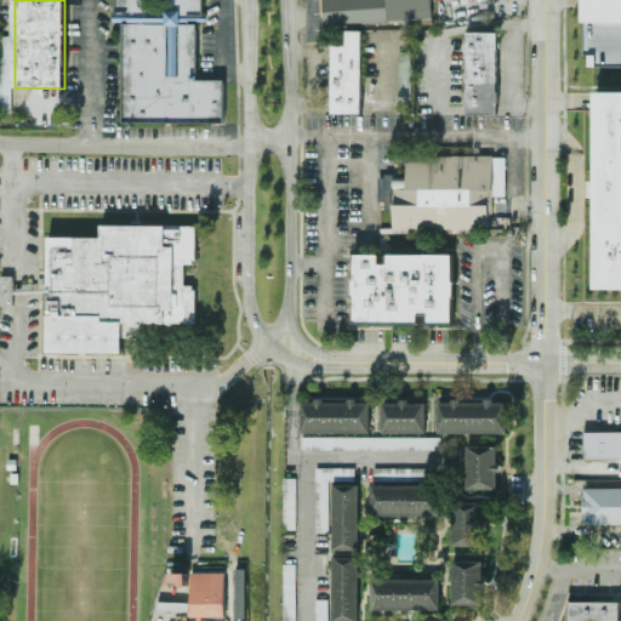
[(167,0),(175,0),(175,17),(205,17),(205,24),(176,23),(176,77),(167,77),(167,23),(112,22),(112,15),(167,16),(167,0)]
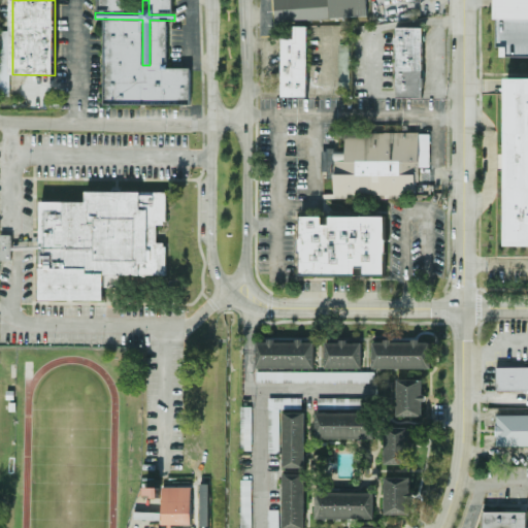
[(97,0),(124,0),(124,10),(97,10),(97,0)]
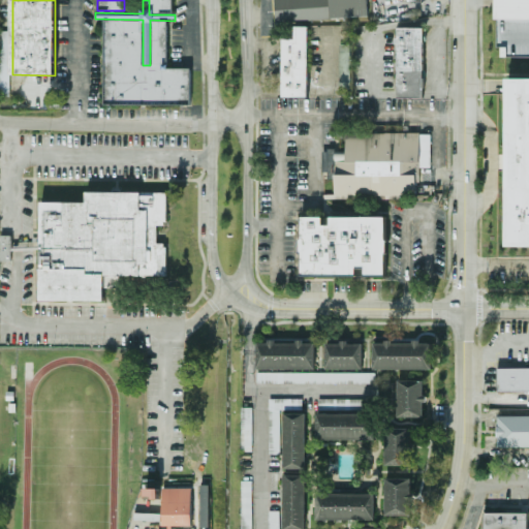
[(150,0),(172,0),(172,13),(150,12),(150,0)]
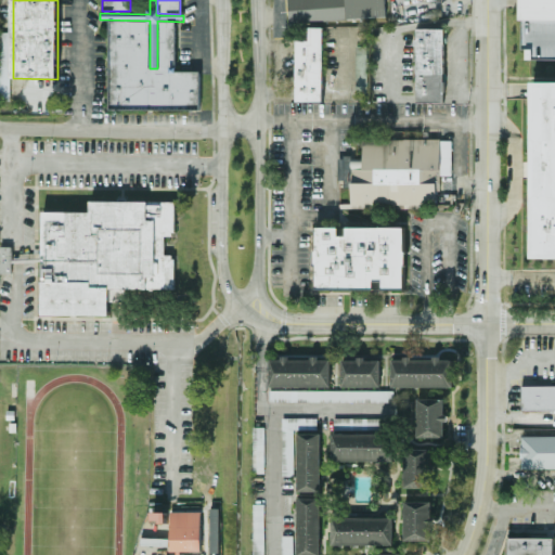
[(385,0),(387,16),(376,17),(291,25),(287,0),(385,0)]
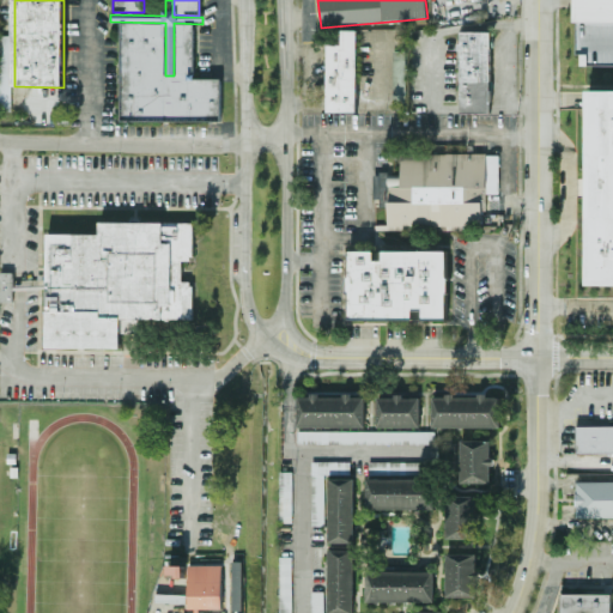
[(612,0),(612,65),(582,65),(582,53),(577,53),(577,12),(578,12),(578,0),(612,0)]
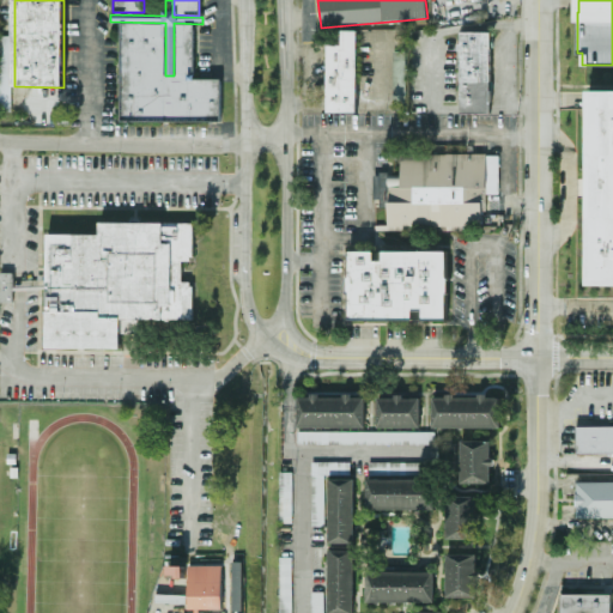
[(121,96),(121,24),(163,24),(162,77),(176,77),(176,24),(194,25),(193,79),(220,80),(220,123),(121,121),(121,96)]
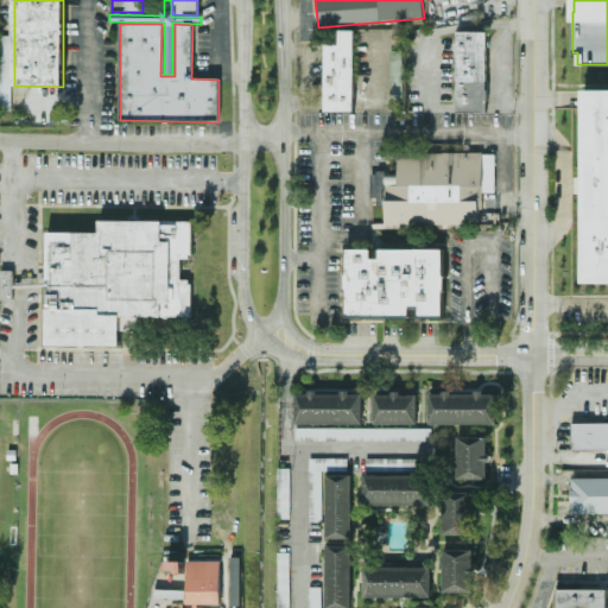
[(337,31),(354,31),(354,50),(354,112),(324,112),(325,45),(337,45),(337,31)]
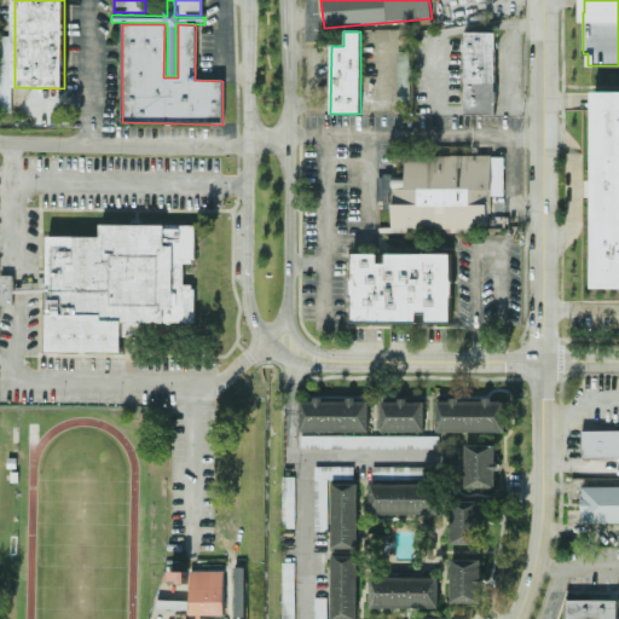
[(495,114),(466,114),(466,34),(495,34),(495,114)]
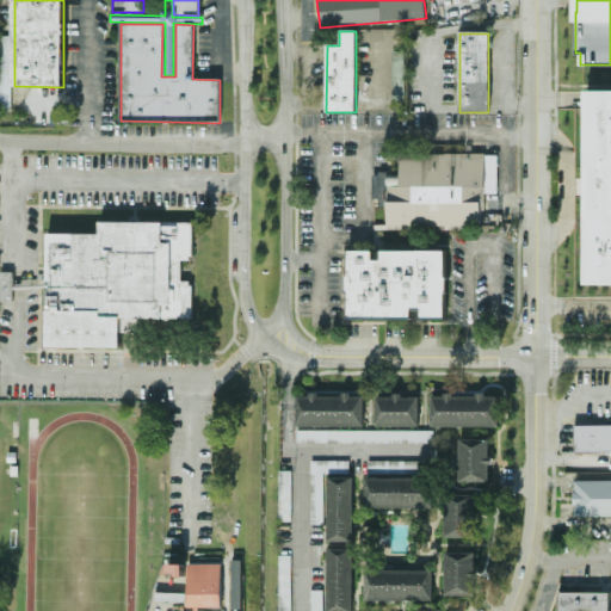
[(0,100),(0,111),(12,112),(12,74),(0,74),(0,100)]
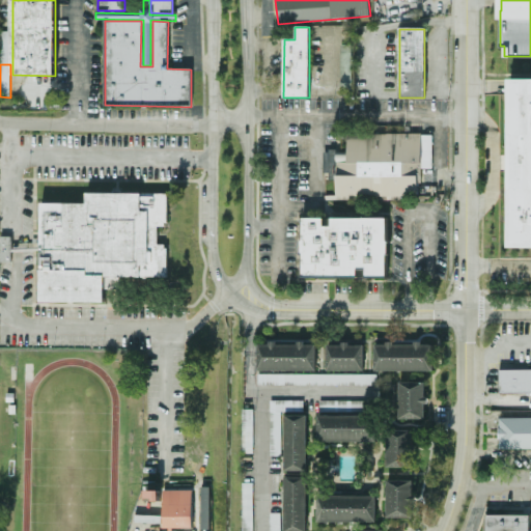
[(512,77),(530,77),(530,246),(511,246),(512,77)]
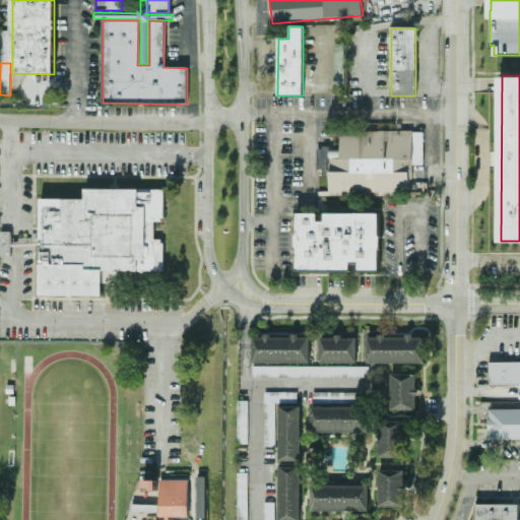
[(411,130),(412,187),(406,187),(406,191),(329,192),(329,176),(318,176),(317,145),(331,145),(331,148),(340,148),(340,130),(411,130)]
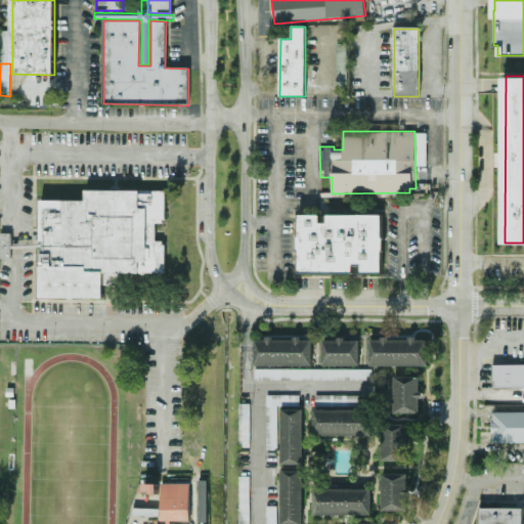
[(144,272),(144,275),(139,275),(139,272),(118,272),(118,285),(104,285),(104,298),(40,298),(40,200),(85,200),(85,189),(155,190),(165,190),(165,218),(161,218),(161,222),(155,222),(154,241),(162,241),(161,245),(164,245),(164,273),(144,272)]
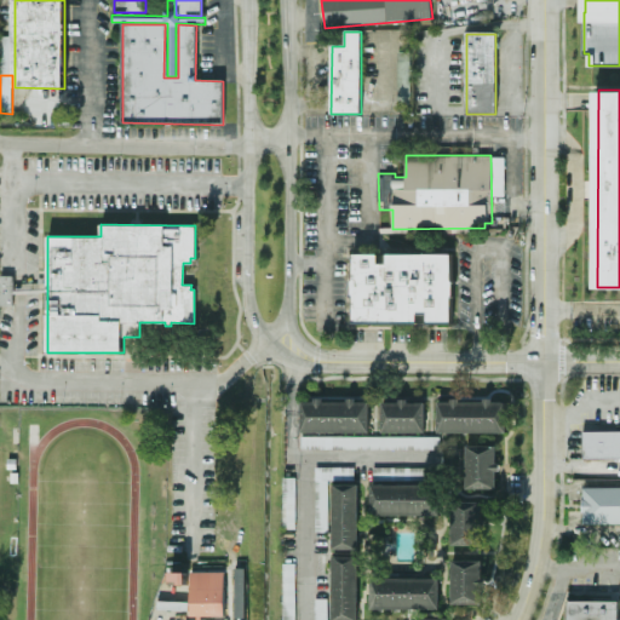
[(354,294),(348,294),(348,282),(354,282),(354,263),(354,254),(378,254),(379,263),(388,263),(388,254),(451,253),(452,280),(453,280),(453,296),(452,296),(452,311),(452,322),(428,322),(428,311),(418,311),(418,322),(354,322),(354,294)]
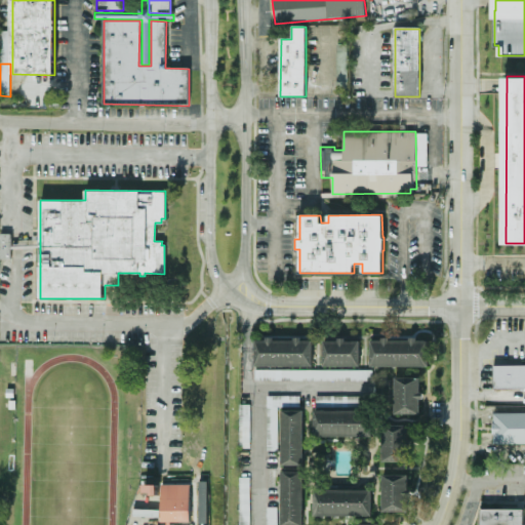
[(0,234),(10,234),(10,258),(0,258),(0,234)]
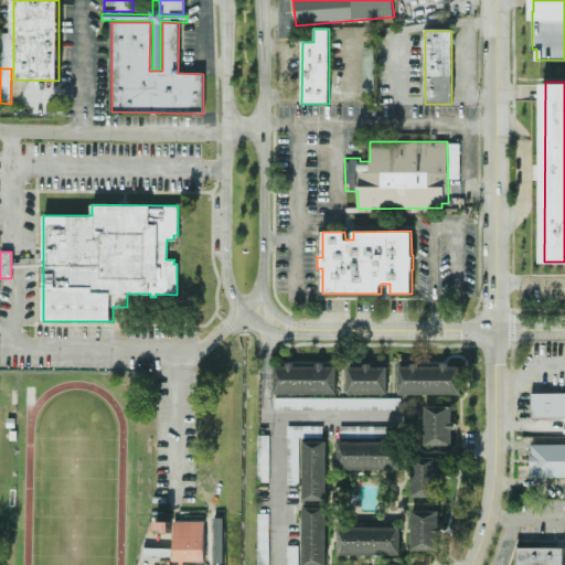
[(287,362),(295,362),(295,366),(317,366),(317,362),(324,362),(324,366),(336,366),(336,393),(274,393),(274,366),(287,366),(287,362)]
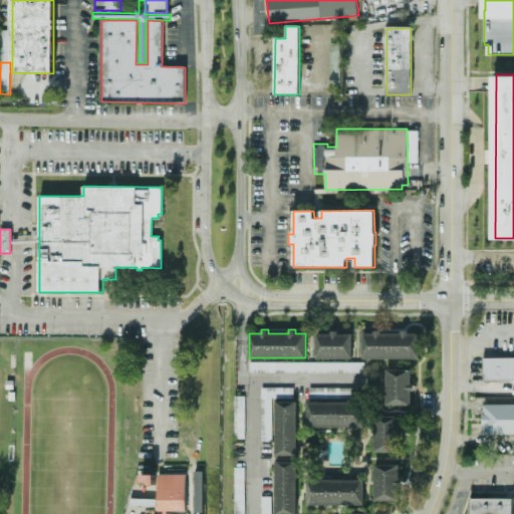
[(408,333),(419,333),(419,357),(363,357),(363,333),(373,333),(373,329),(380,329),(380,333),(401,333),(401,329),(408,329),(408,333)]
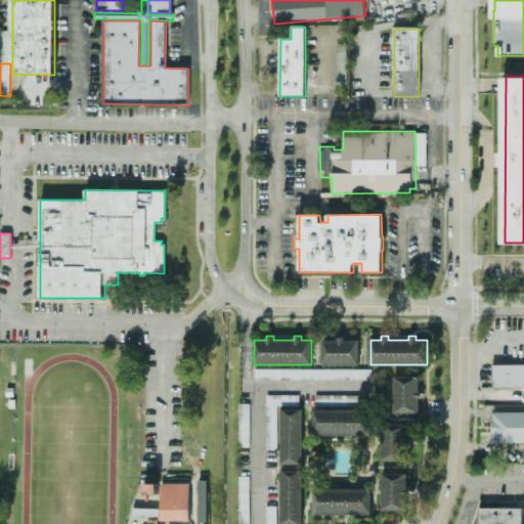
[(345,340),(358,340),(358,364),(322,364),(322,340),(337,340),(337,337),(345,337),(345,340)]
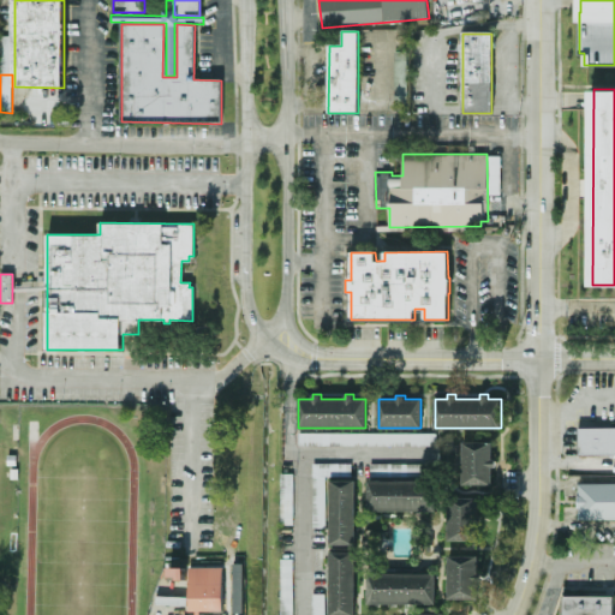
[(614,454),(578,454),(578,427),(614,427),(614,454)]
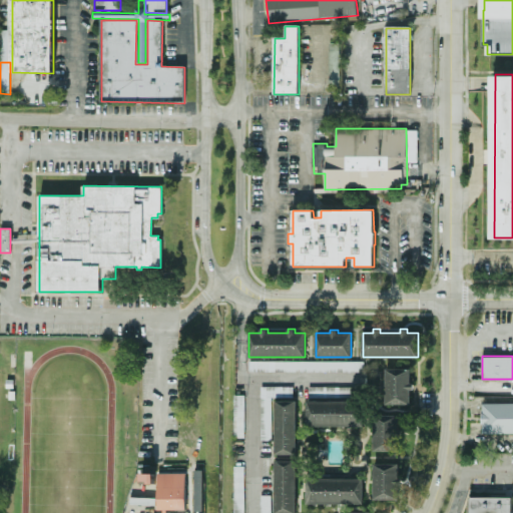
[(249,362),(364,362),(364,372),(249,372),(249,362)]
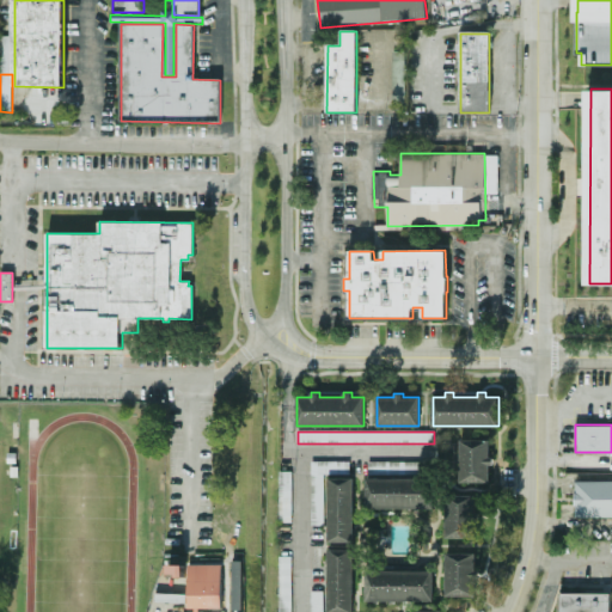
[(489,465),(489,482),(460,482),(460,439),(489,439),(489,457),(493,457),(493,465),(489,465)]
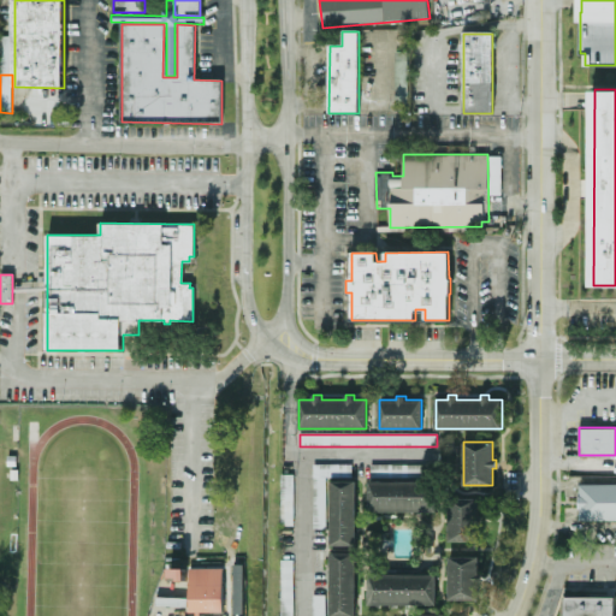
[(313,477),(313,463),(351,463),(351,477),(326,477),(326,528),(313,528),(313,477)]
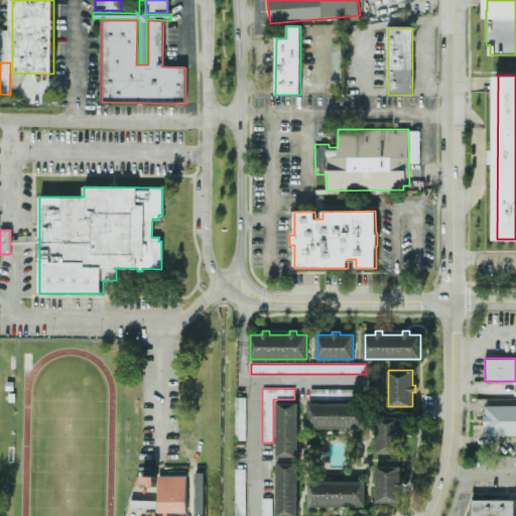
[(309,389),(366,389),(366,399),(309,399),(309,389)]
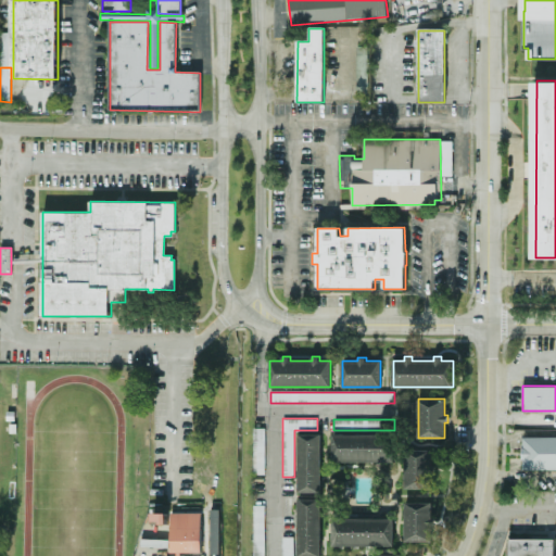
[(253,427),(264,427),(264,475),(253,475),(253,427)]
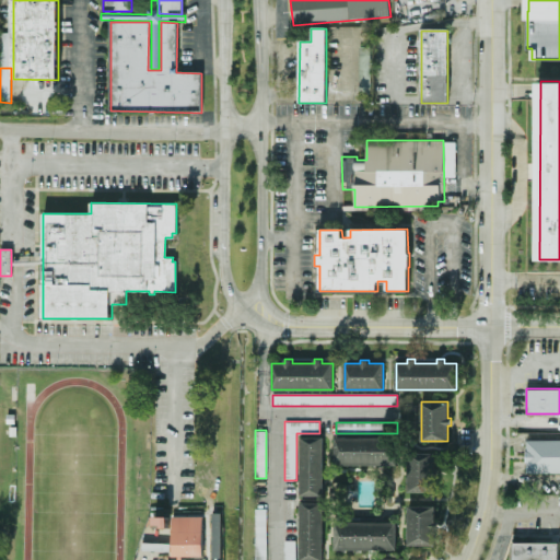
[(301,436),(323,436),(323,496),(301,496),(301,436)]
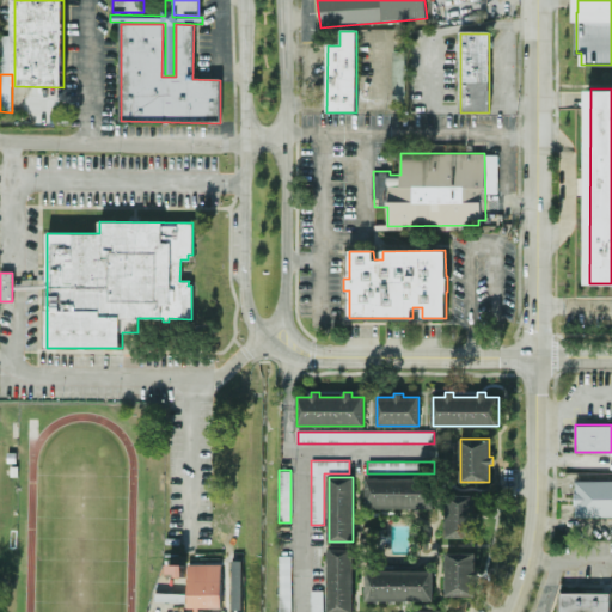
[(366,477),(434,477),(434,507),(366,507),(366,477)]
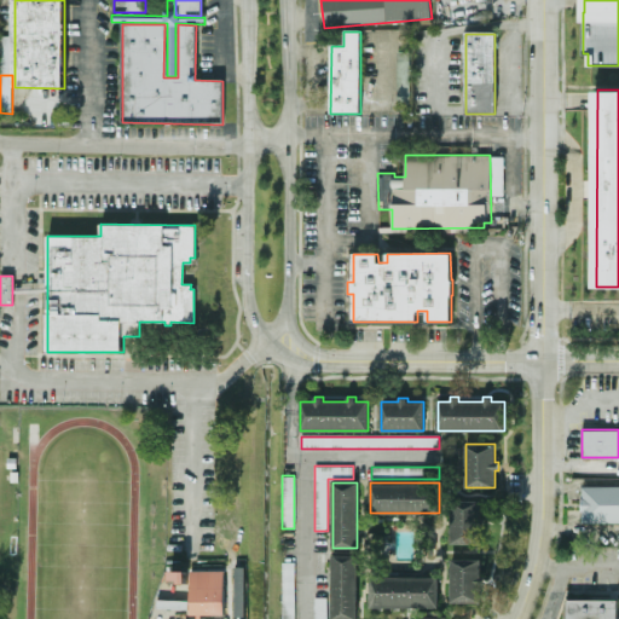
[(582,485),(618,484),(618,522),(582,522),(582,485)]
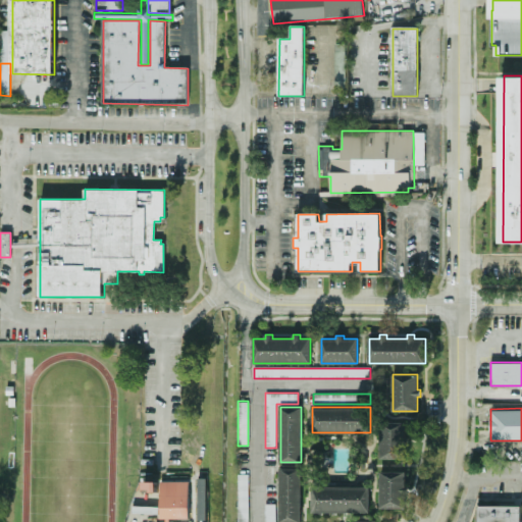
[(407,437),(407,446),(405,446),(405,457),(379,457),(379,422),(405,422),(405,437),(407,437)]
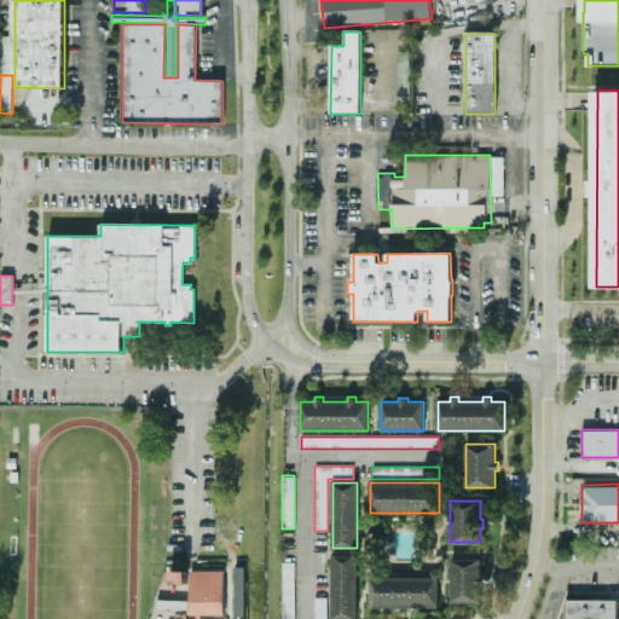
[(333,618),(333,555),(357,555),(357,618),(333,618)]
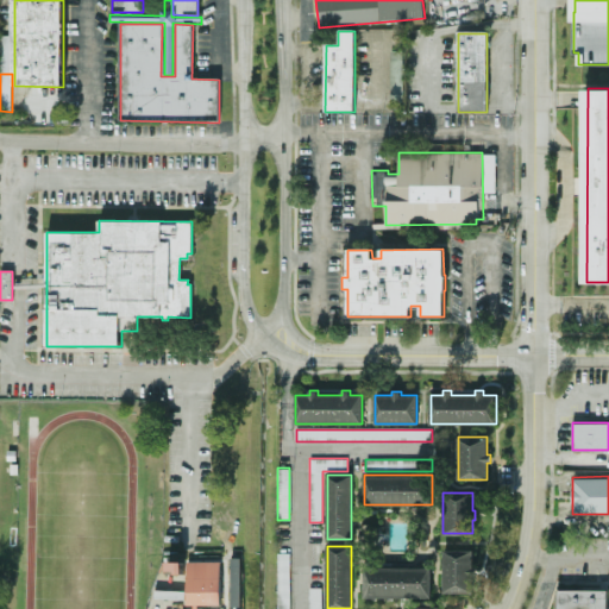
[(444,551),(471,551),(471,567),(476,567),(476,576),(471,576),(471,590),(444,590),(444,551)]
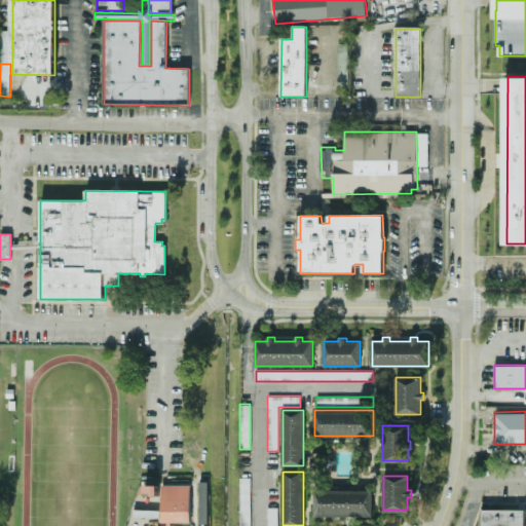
[(239,525),(239,477),(251,477),(251,525),(239,525)]
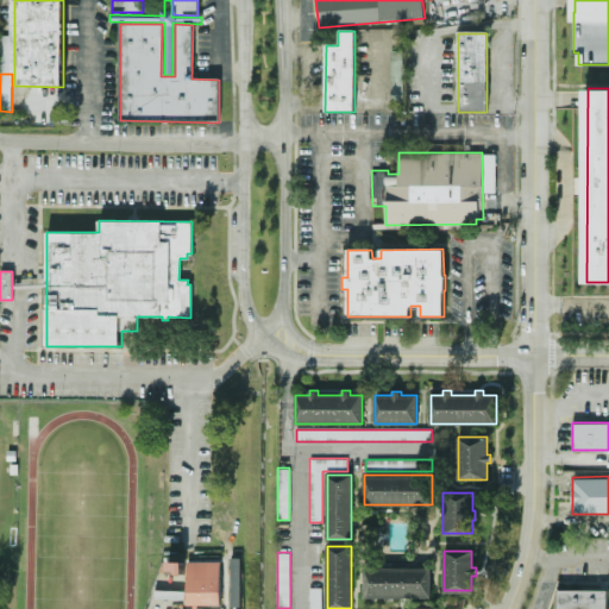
[(168,559),(183,559),(183,571),(168,571),(168,559)]
